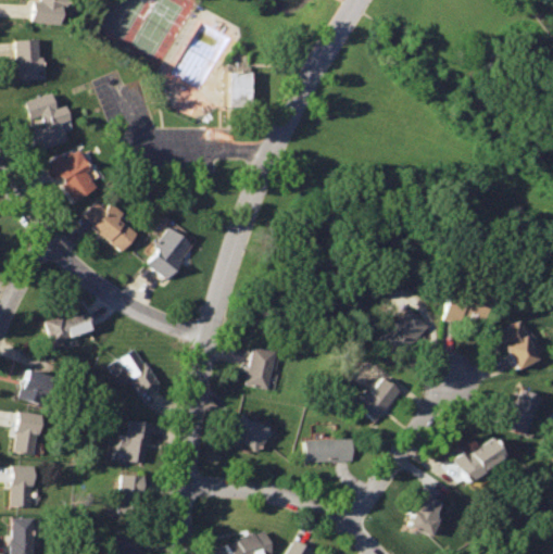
[(30,0),(29,21),(59,24),(61,0),(30,0)]
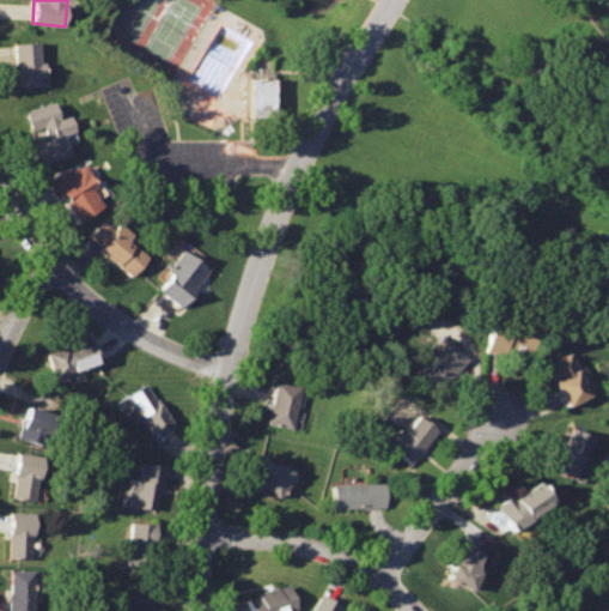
[(17,44),(19,86),(43,86),(40,44),(17,44)]
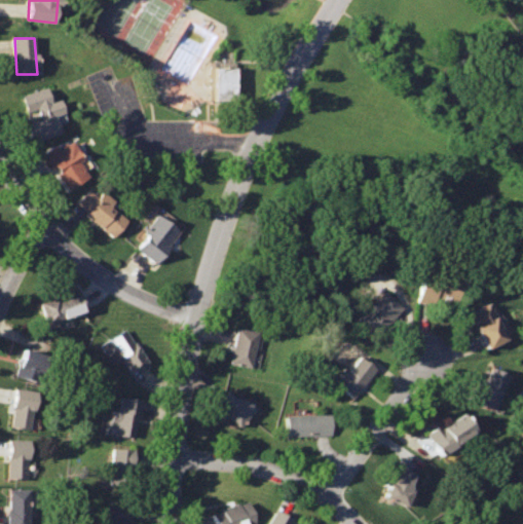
[(217,68),(219,102),(238,101),(236,68),(217,68)]
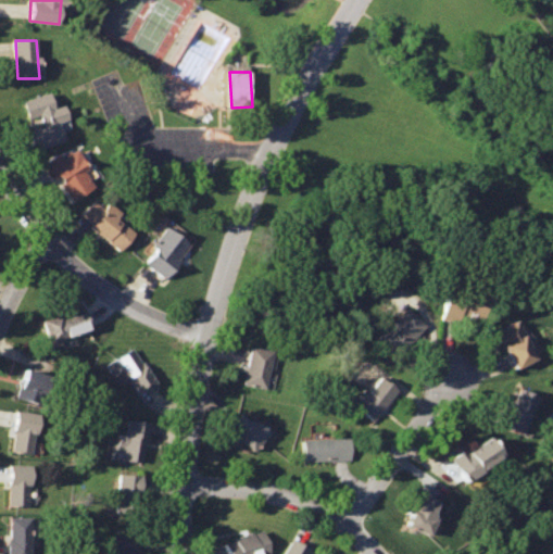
[(51,93),(26,103),(32,118),(41,116),(46,128),(36,133),(42,149),(68,141),(62,126),(72,122),(67,108),(57,110),(51,93)]
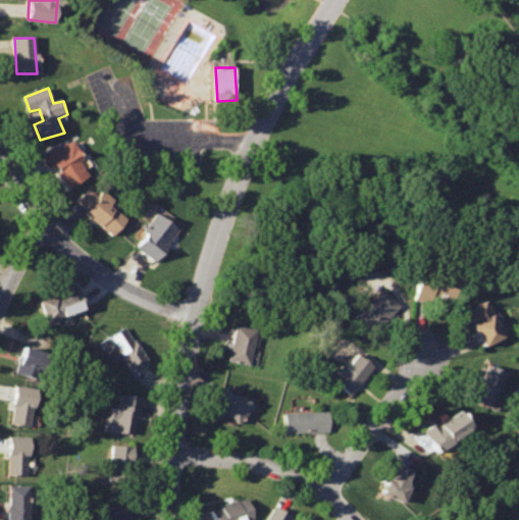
[(73,138),(44,156),(52,174),(59,171),(70,190),(93,176),(84,162),(88,160),(73,138)]
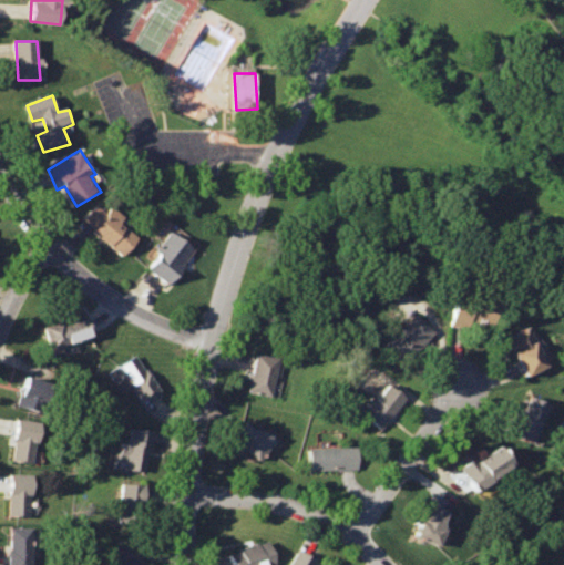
[(99,205),(86,219),(124,256),(137,239),(122,225),(127,219),(115,207),(108,215),(99,205)]
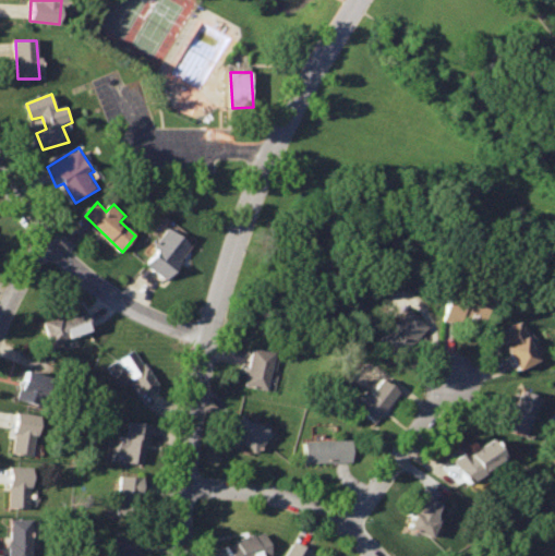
[(172,227),(148,263),(168,279),(193,244),(172,227)]
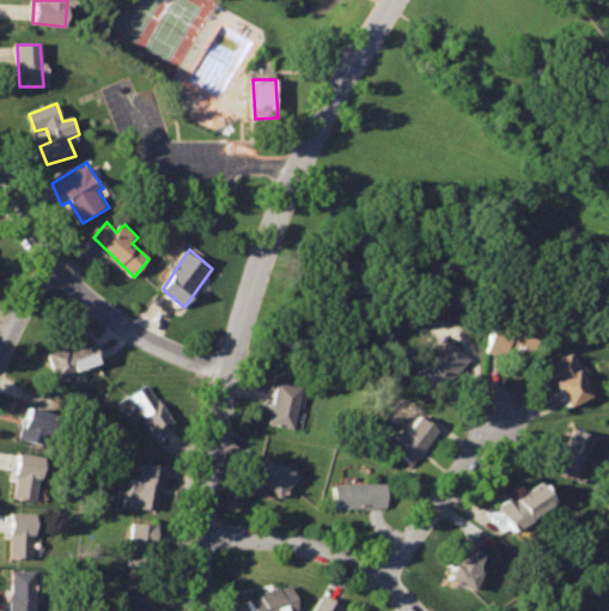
[(491,321),(487,355),(506,356),(507,349),(535,352),(539,326),(491,321)]
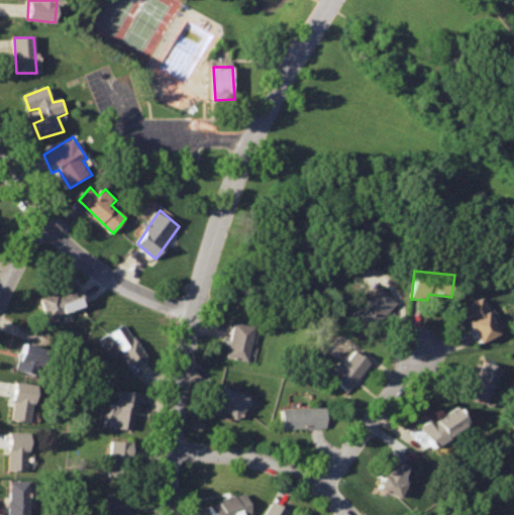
[(379,286),(353,313),(372,330),(397,302),(379,286)]
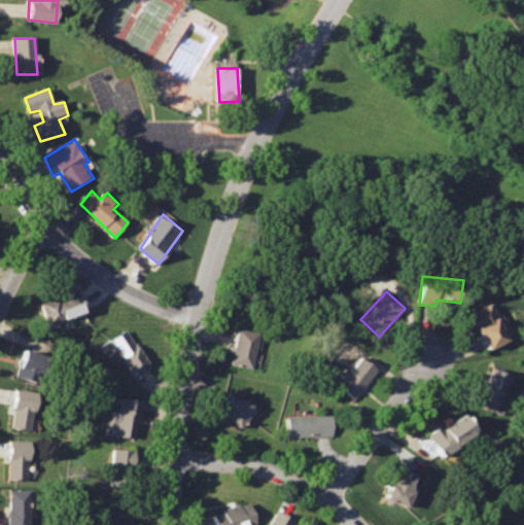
[(80,292),(40,306),(49,326),(89,312),(80,292)]
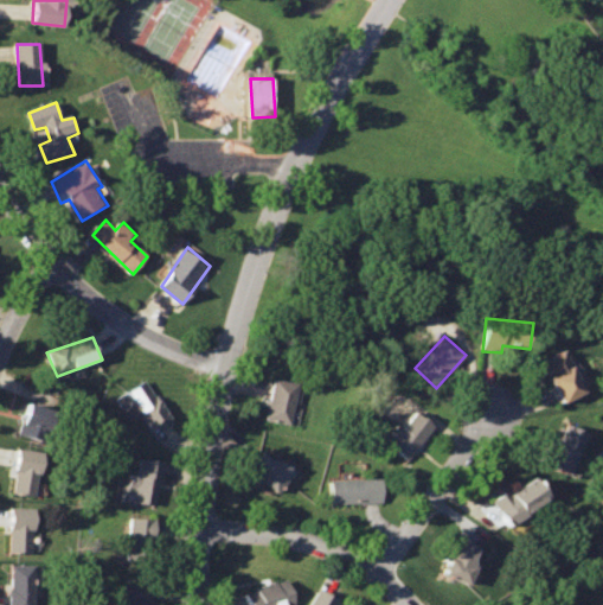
[(569,351),(544,361),(565,406),(590,397),(569,351)]
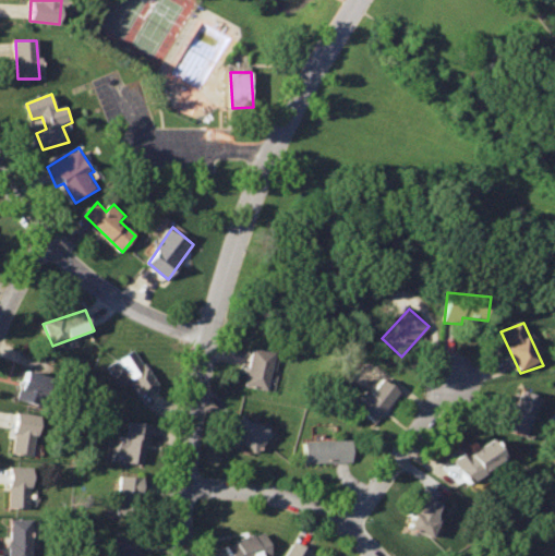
[(136,349),(117,361),(141,396),(159,385),(136,349)]
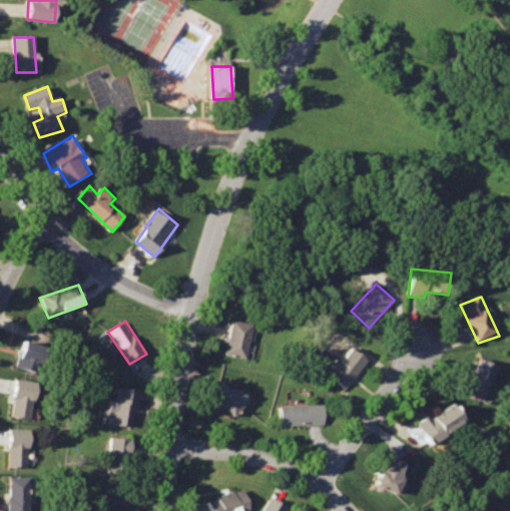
[(231,322),(225,356),(247,360),(253,326),(231,322)]
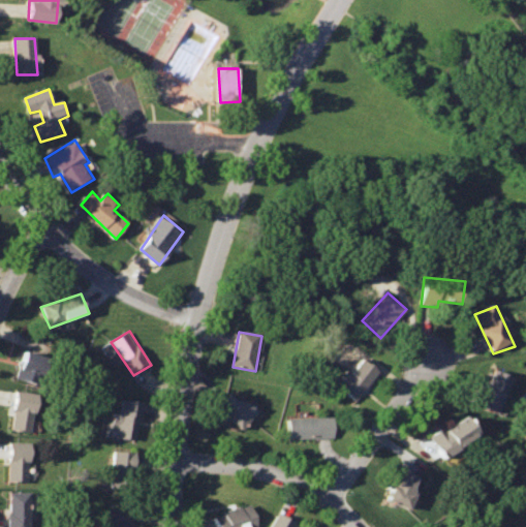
[(27,347),(18,380),(40,385),(49,352),(27,347)]
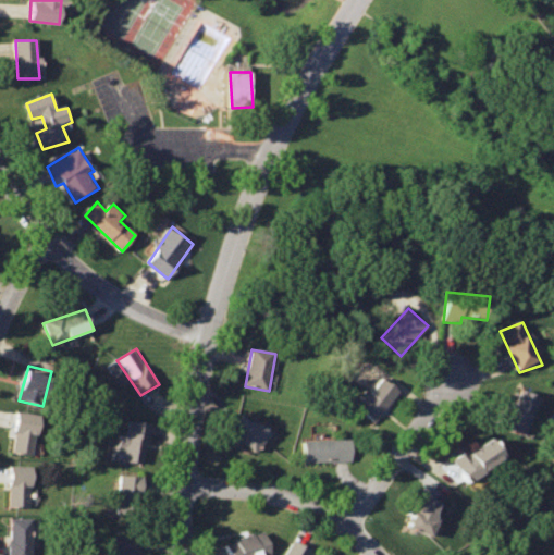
[(381,377),(357,409),(377,422),(401,390),(381,377)]
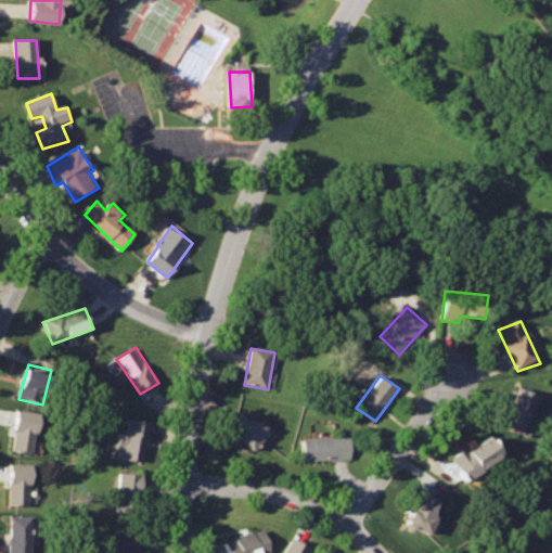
[(520,387),(513,404),(505,401),(498,422),(525,434),(541,396),(520,387)]
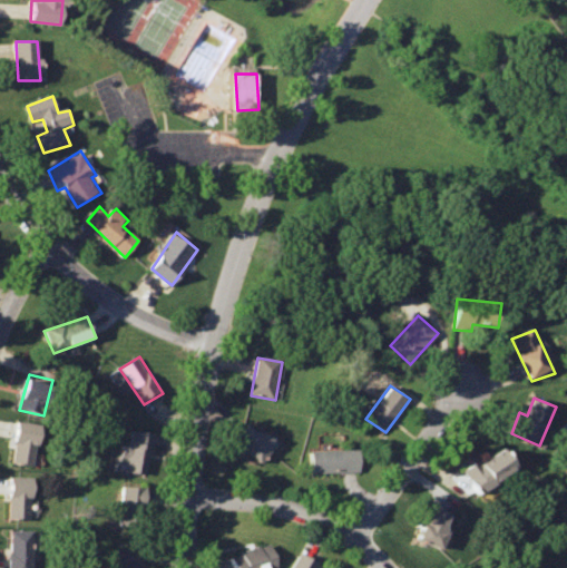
[(17,422),(12,463),(33,466),(39,424),(17,422)]
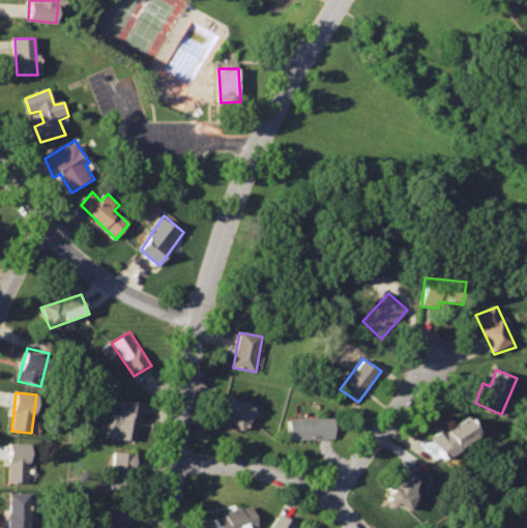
[(232,393),(218,412),(242,430),(256,412),(232,393)]
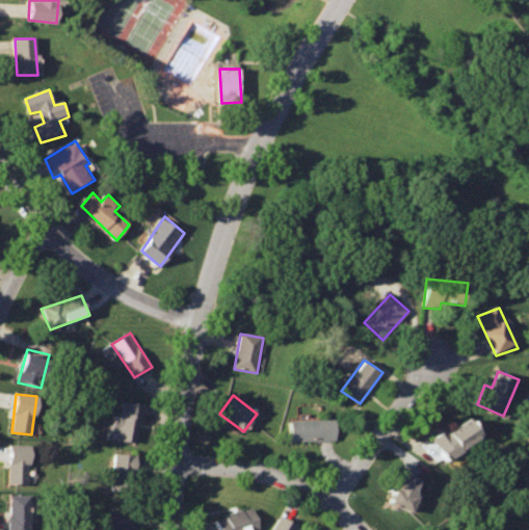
[(125,401),(118,443),(138,445),(144,404),(125,401)]
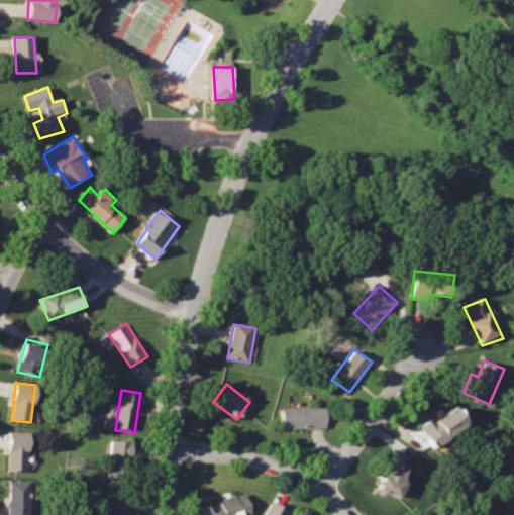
[(326,407),(281,410),(282,430),(327,430),(326,407)]
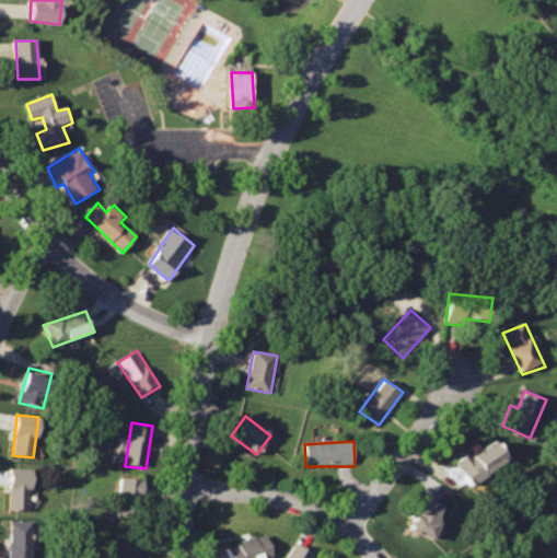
[(496,442),(455,466),(468,487),(510,463),(496,442)]
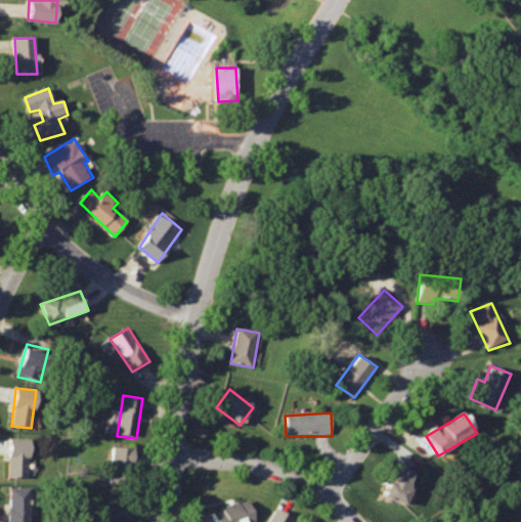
[(10,439),(9,479),(29,479),(31,439),(10,439)]
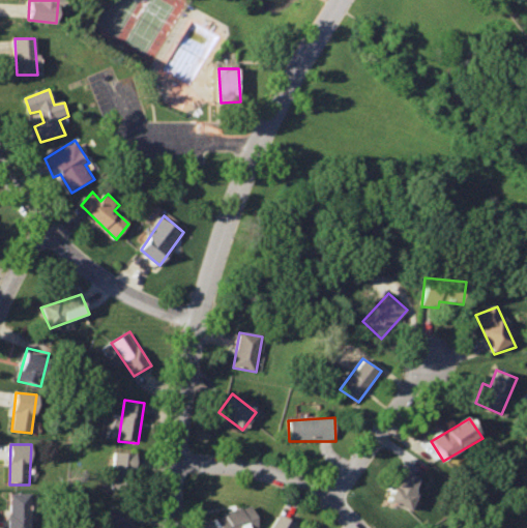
[(116,453),(114,489),(135,491),(137,456),(116,453)]
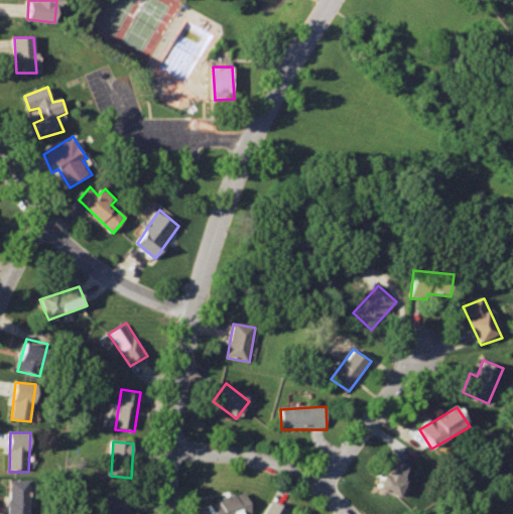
[(390,458),(378,492),(400,499),(411,465),(390,458)]
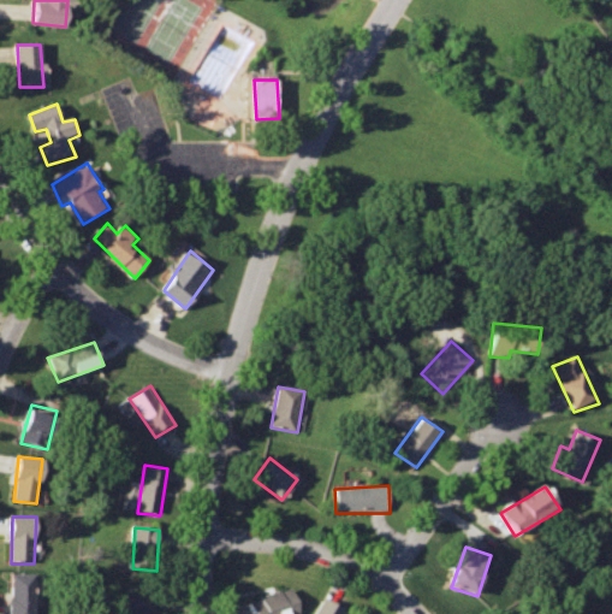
[(12,573),(12,613),(34,613),(34,573),(12,573)]
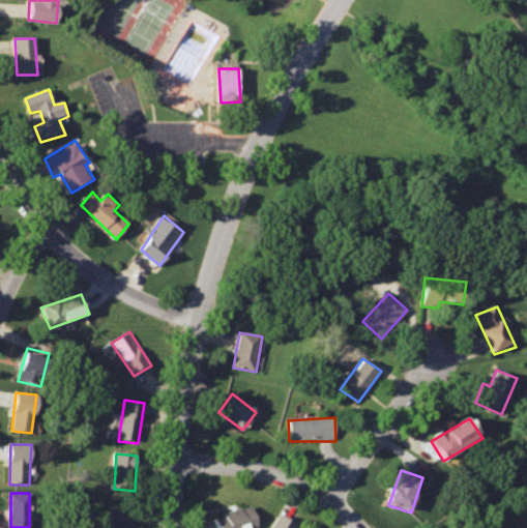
[(251,505),(217,519),(221,527),(260,527),(251,505)]
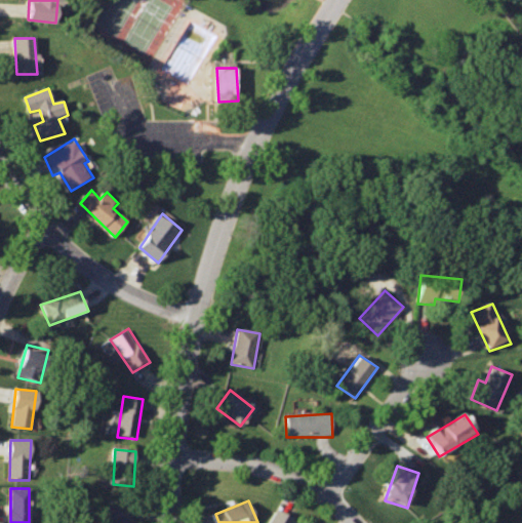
[(133,506),(110,507),(110,522),(135,522),(133,506)]
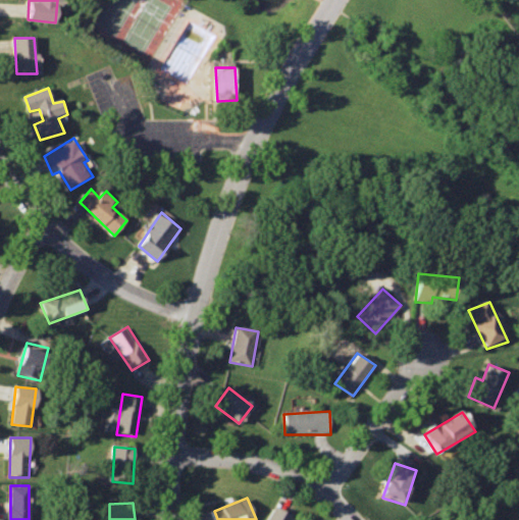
[(297,519),(274,508),(268,519),(297,519)]
